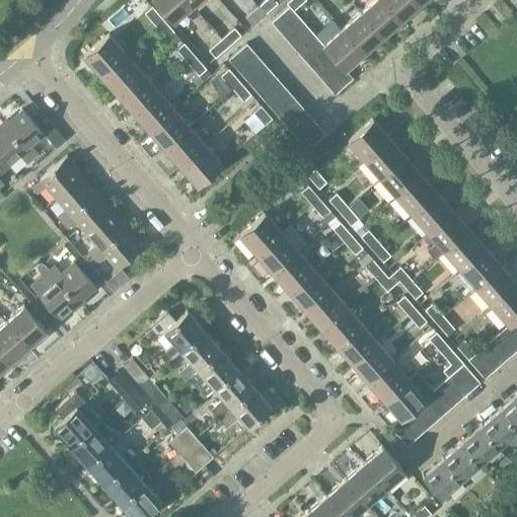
[(194,6),(189,0),(155,0),(175,22),(194,6)]
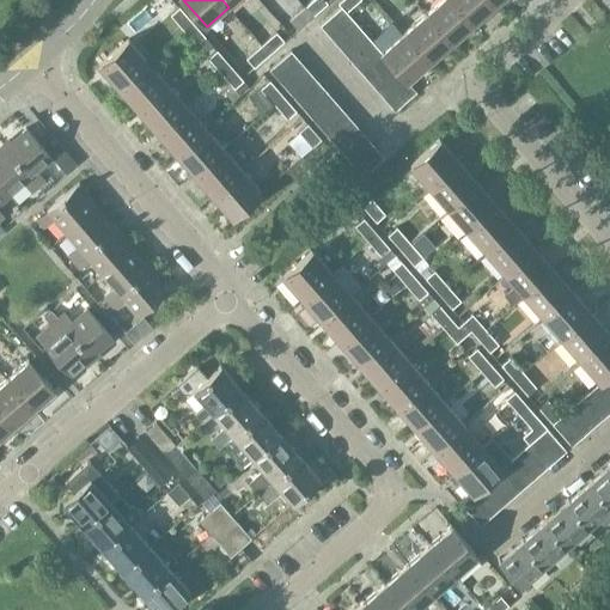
[(325,0),(317,0),(307,10),(315,18),(330,5),(325,0)]
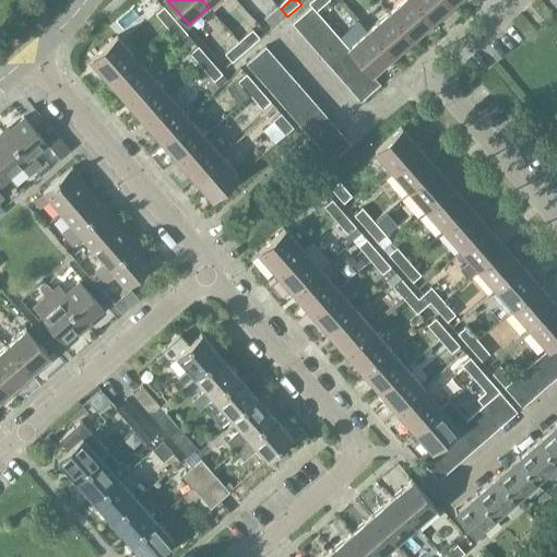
[(317,0),(311,4),(313,8),(315,8),(319,13),(332,1),(331,0),(317,0)]
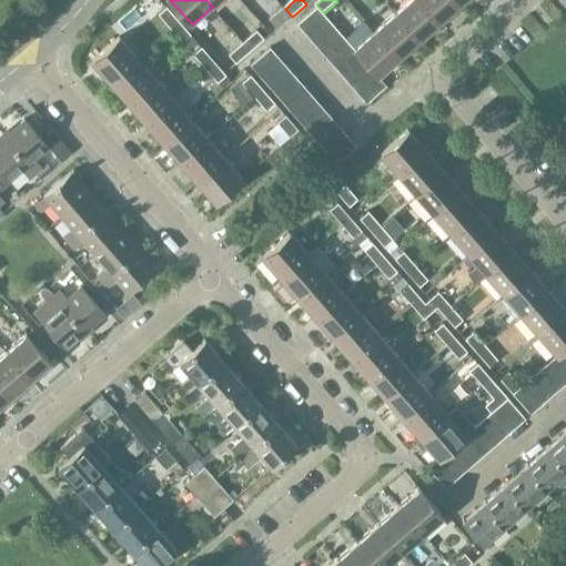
[(411,0),(395,13),(420,41),(440,23),(418,0),(411,0)]
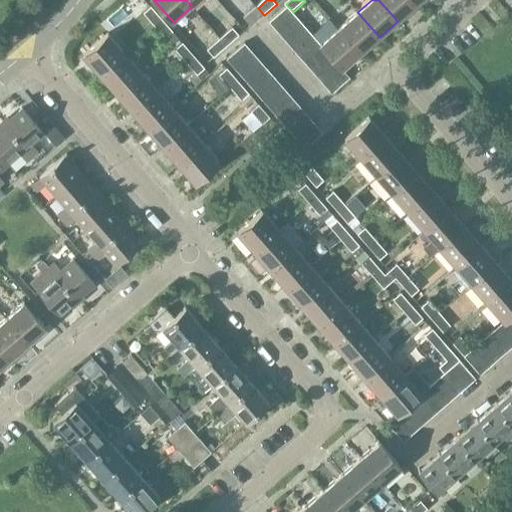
[(378,0),(398,21),(416,5),(411,0),(378,0)]
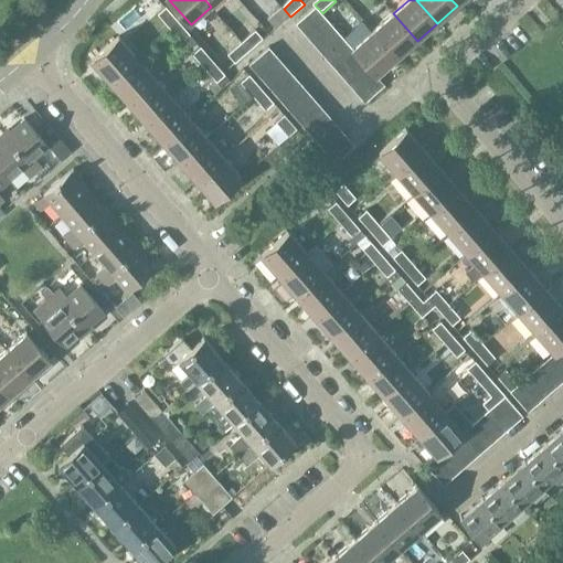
[(297,25),(306,35),(327,18),(322,13),(318,8),(317,8),(297,25)]
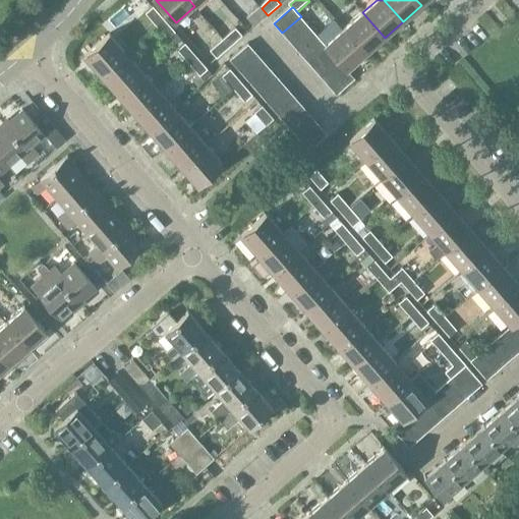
[(146,14),(157,27),(165,21),(154,8),(146,14)]
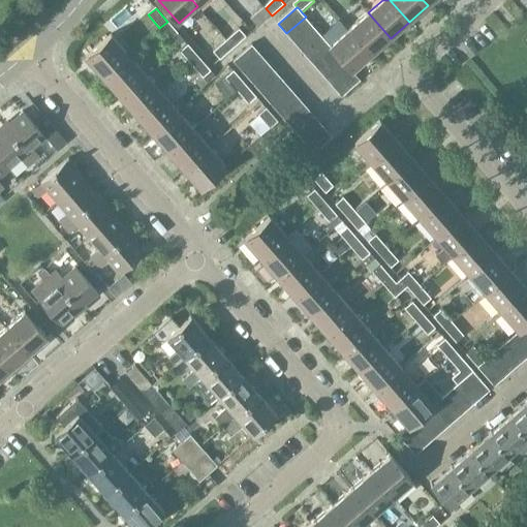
[(272,16),(266,8),(252,20),(259,27),(272,16)]
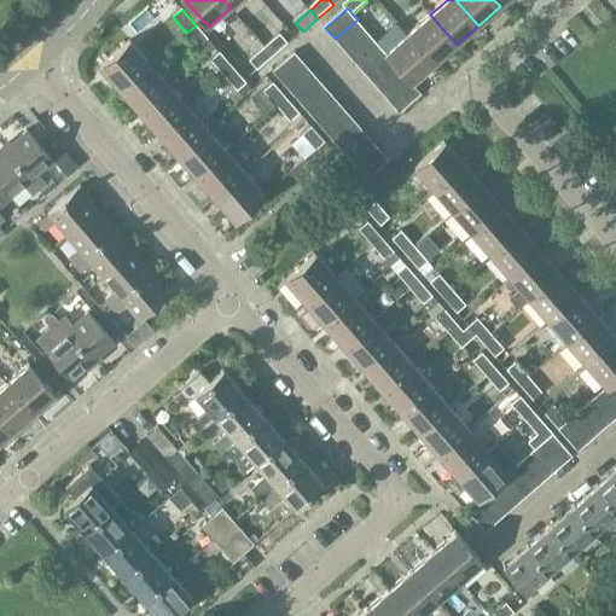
[(408,34),(435,63),(457,45),(430,15),(408,34)]
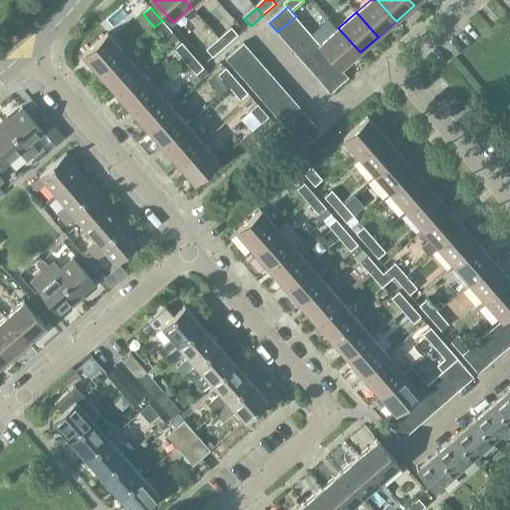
[(277,32),(285,41),(303,25),(296,16),(277,32)]
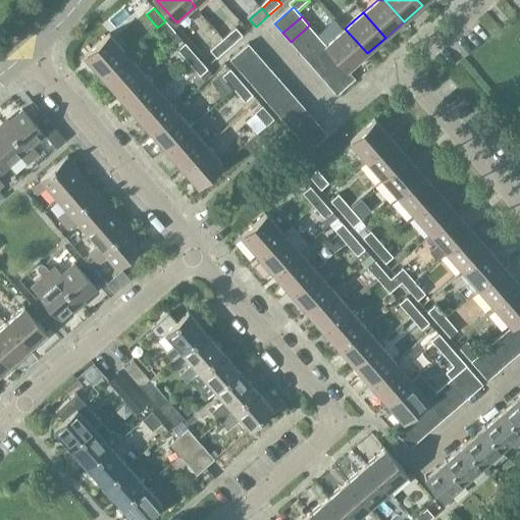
[(165,21),(157,28),(168,41),(176,34),(165,21)]
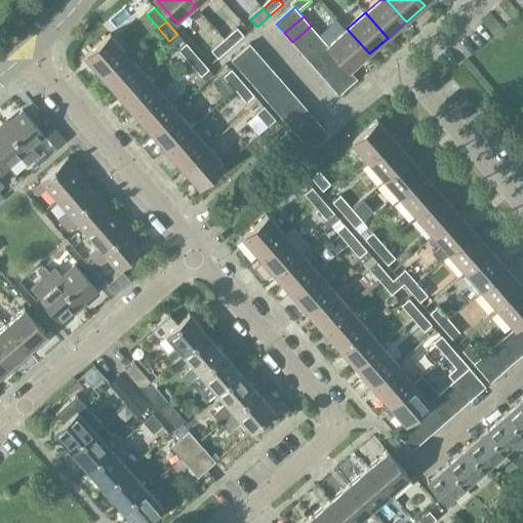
[(292,42),(300,51),(319,35),(311,26),(292,42)]
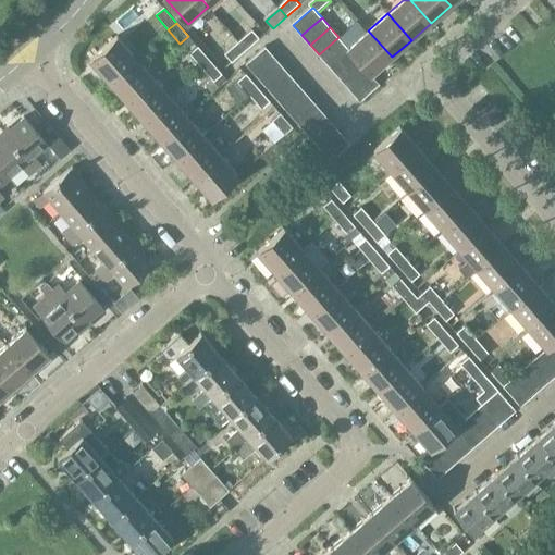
[(356,56),(364,65),(371,74),(392,57),(368,31),(348,48),(356,56)]
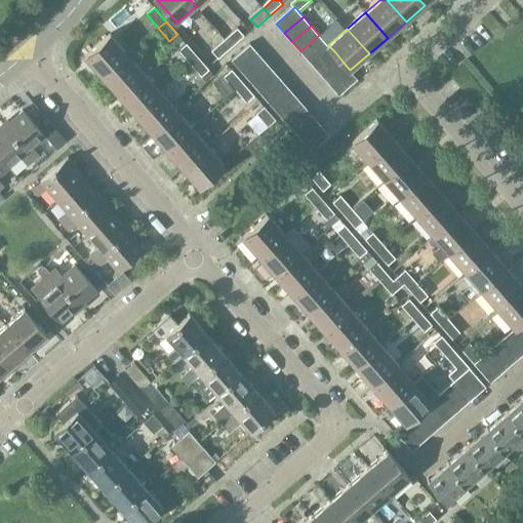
[(239,30),(226,40),(233,48),(245,37),(239,30)]
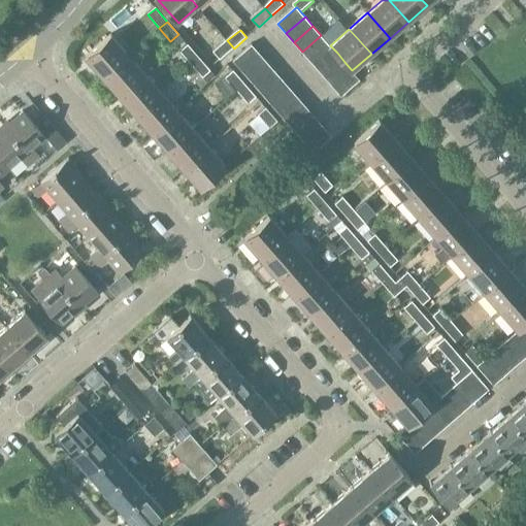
[(88,57),(104,76),(129,55),(112,35),(88,57)]
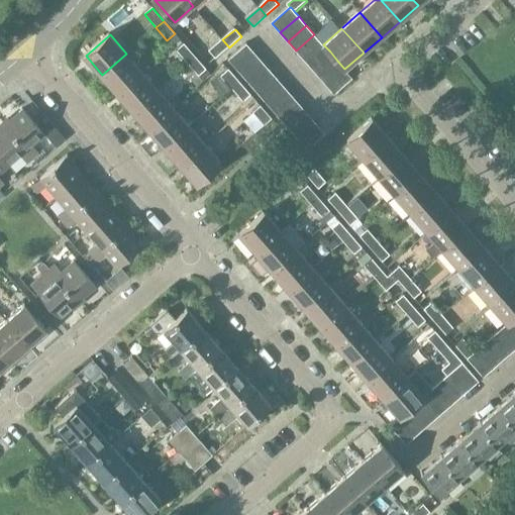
[(296,50),(304,60),(322,43),(314,34),(296,50)]
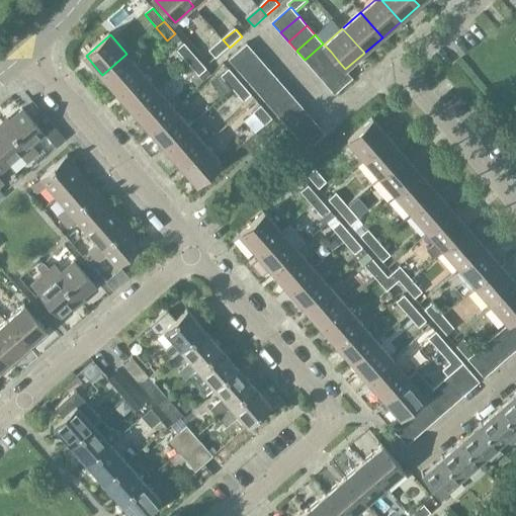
[(230,48),(223,39),(210,51),(217,59),(230,48)]
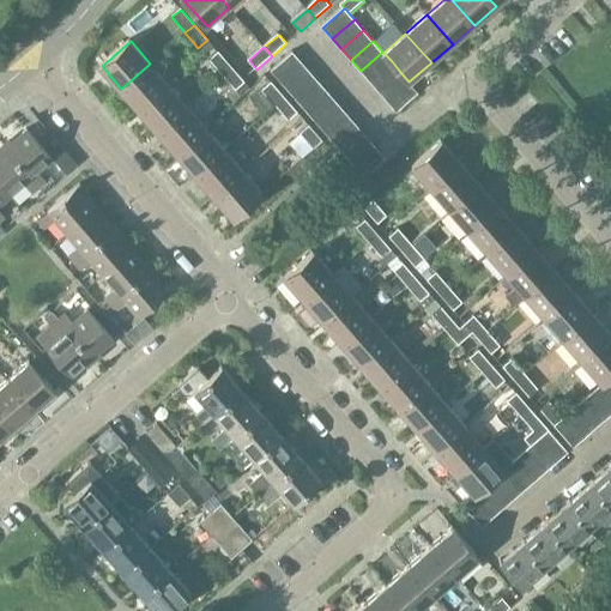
[(361,71),(369,80),(392,61),(383,53),(382,52),(361,71)]
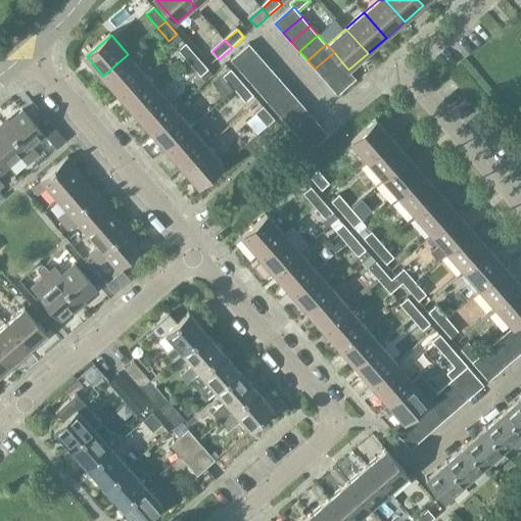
[(179,52),(190,64),(197,58),(186,45),(179,52)]
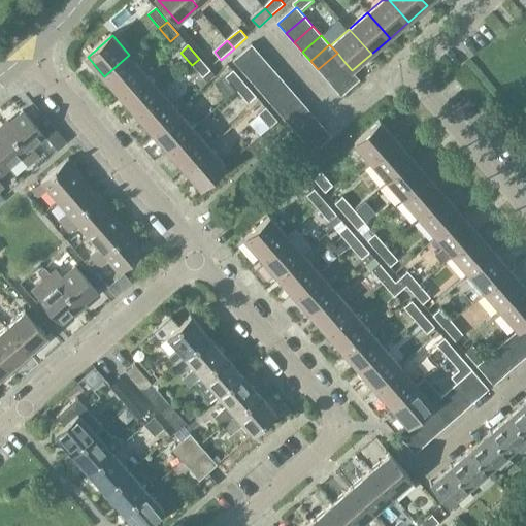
[(234,62),(242,71),(261,55),(253,45),(234,62)]
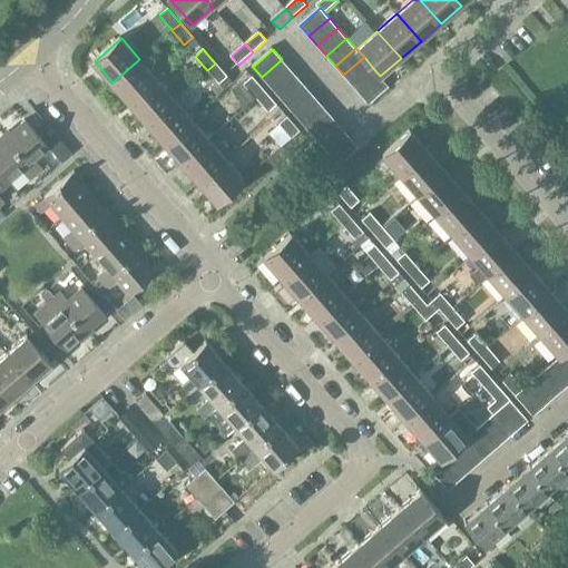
[(343,75),(352,85),(372,67),(364,57),(343,75)]
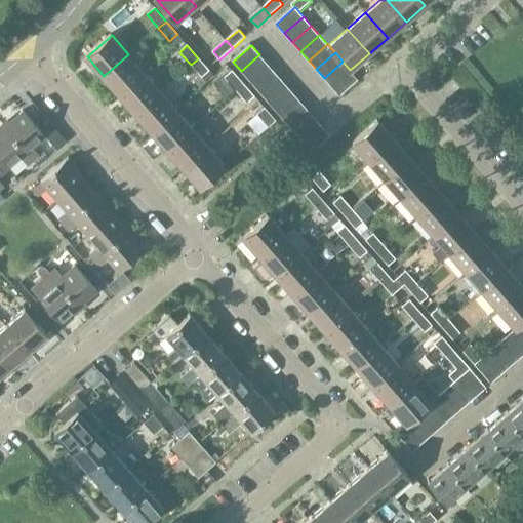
[(104,76),(119,94),(145,73),(128,54),(104,76)]
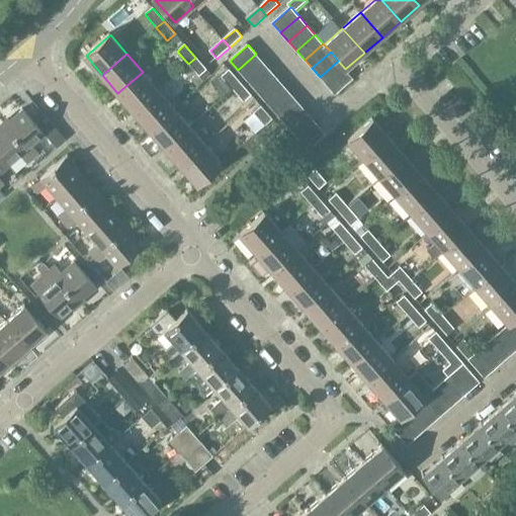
[(238,70),(246,79),(264,63),(256,54),(238,70)]
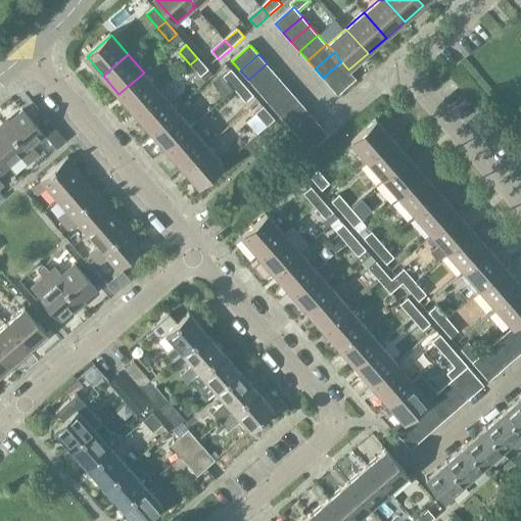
[(197,58),(190,64),(200,78),(208,70),(197,58)]
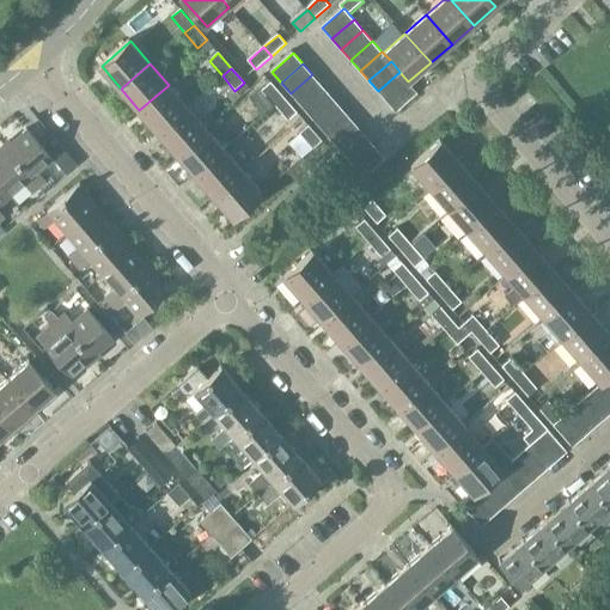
[(378,91),(388,102),(409,83),(408,81),(400,72),(378,91)]
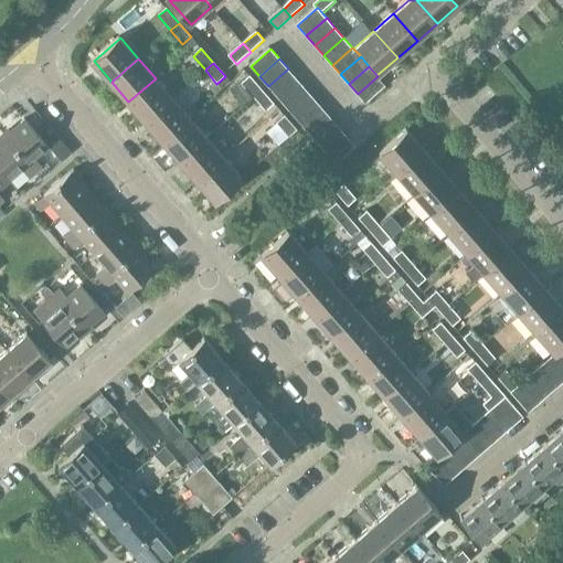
[(268,86),(277,96),(297,78),(288,68),(268,86)]
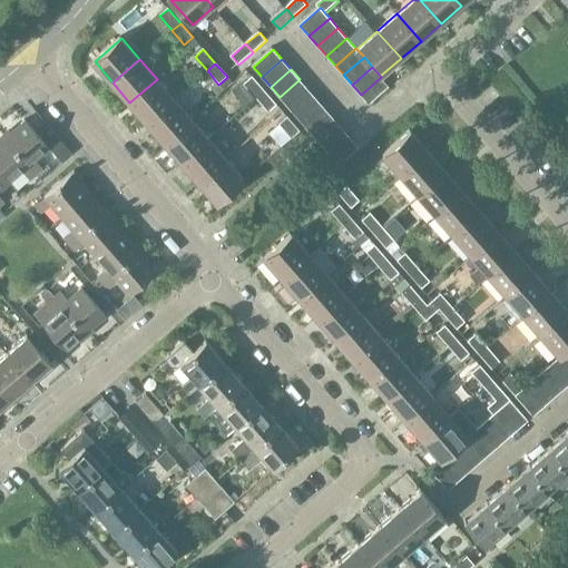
[(244,84),(256,98),(264,91),(252,77),(244,84)]
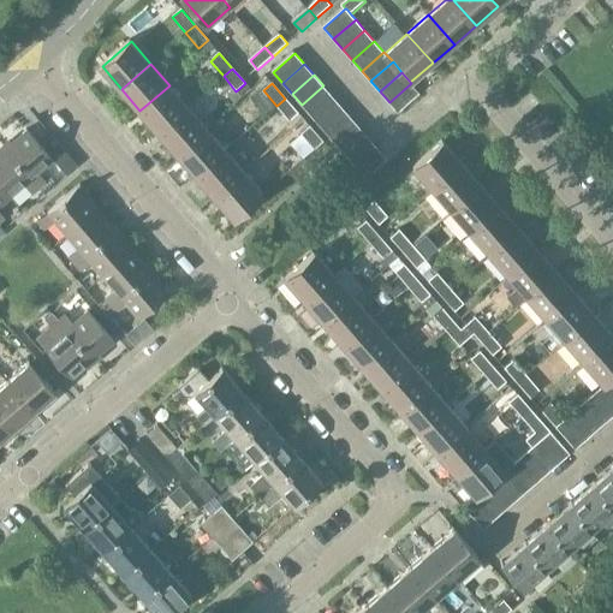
[(411,83),(390,102),(399,113),(421,94),(411,83)]
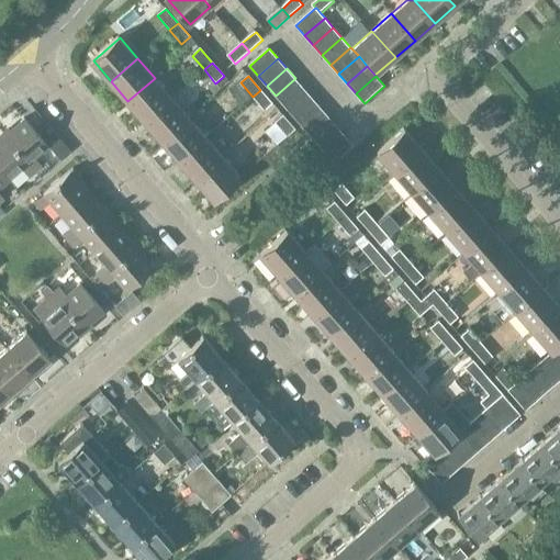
[(127,101),(145,121),(171,98),(155,78),(127,101)]
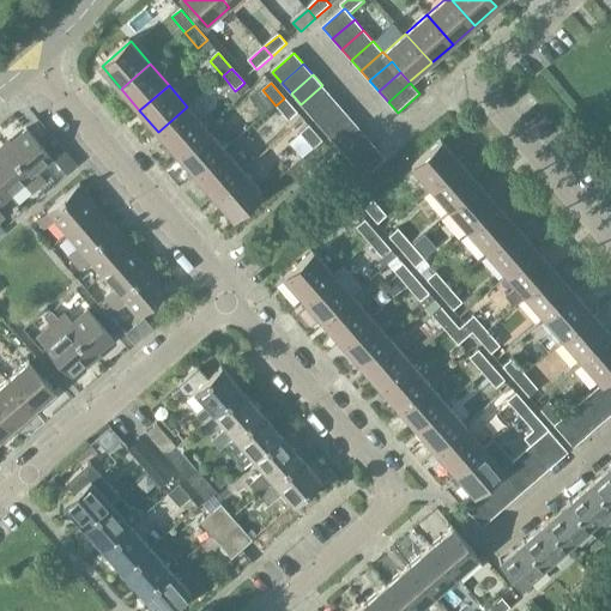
[(301,104),(310,115),(331,96),(322,85),(301,104)]
